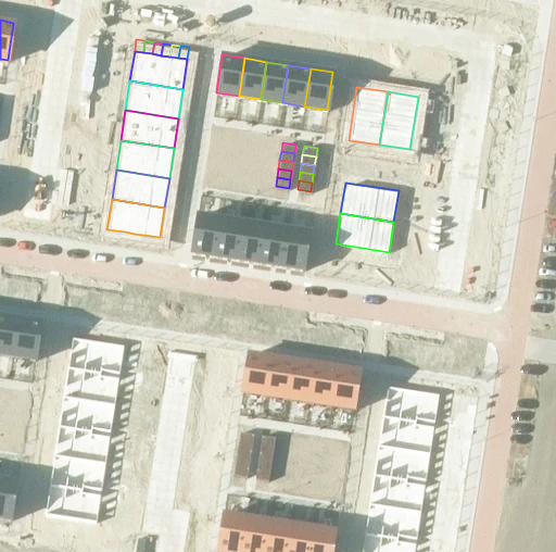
[(198,214),(191,252),(214,255),(219,217),(198,214)]
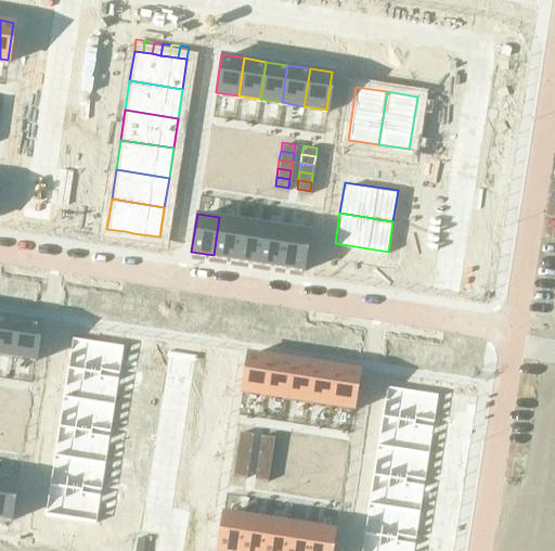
[(219,217),(214,255),(235,258),(242,220),(219,217)]
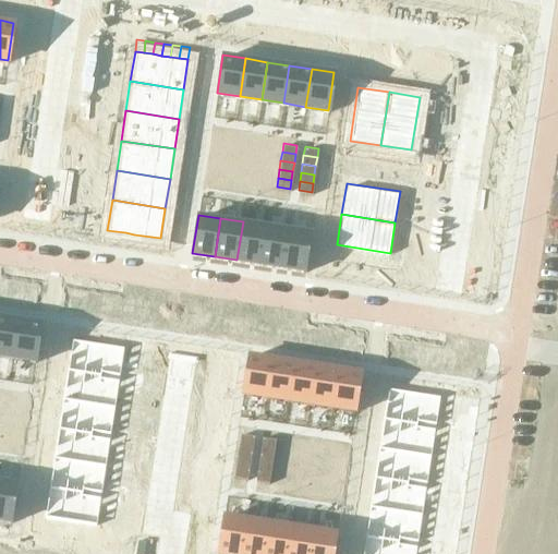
[(243,221),(237,260),(258,263),(265,225),(243,221)]
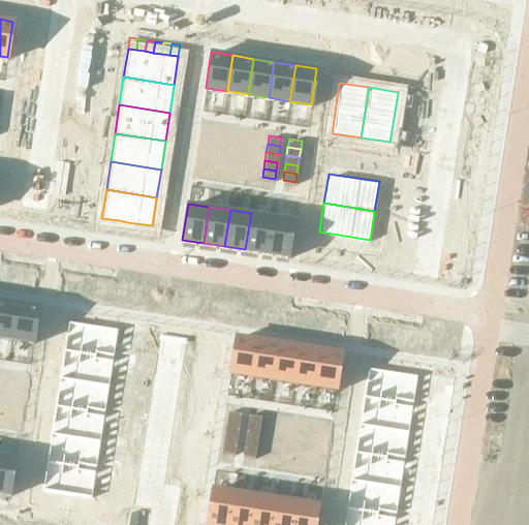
[(251,213),(245,249),(266,252),(272,217),(251,213)]
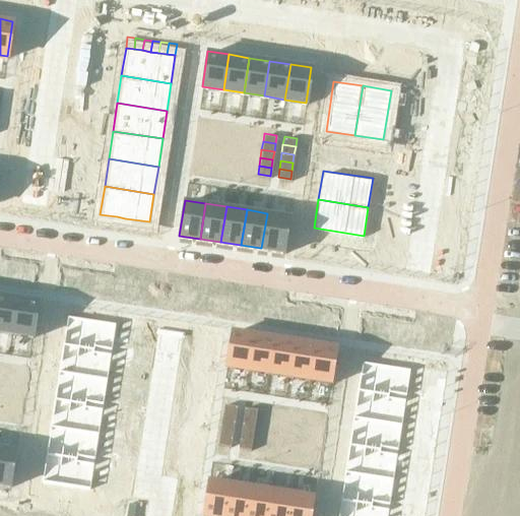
[(267,213),(261,248),(282,252),(288,216),(267,213)]
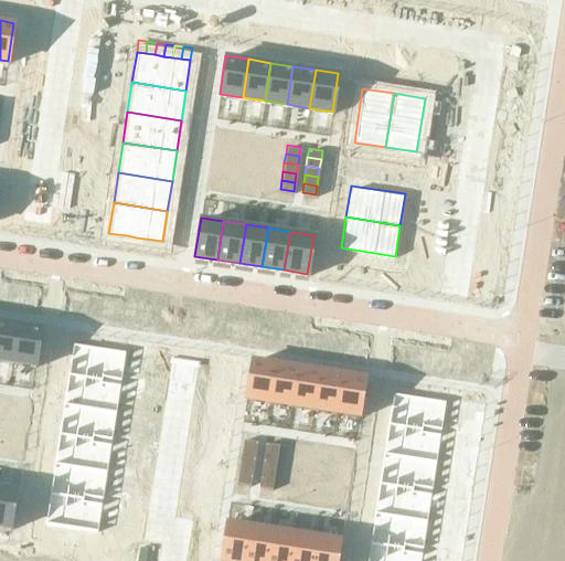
[(108,233),(107,245),(116,246),(117,234),(108,233)]
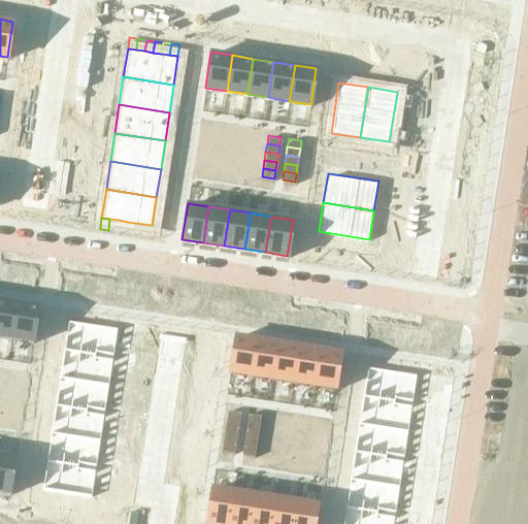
[(109,219),(108,230),(117,231),(119,220),(109,219)]
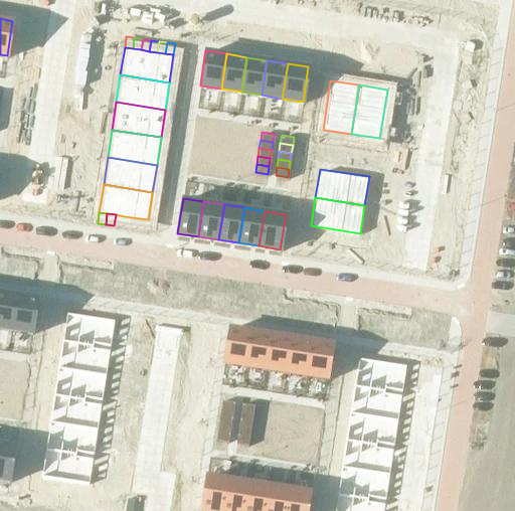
[(116,214),(114,225),(122,226),(124,216),(116,214)]
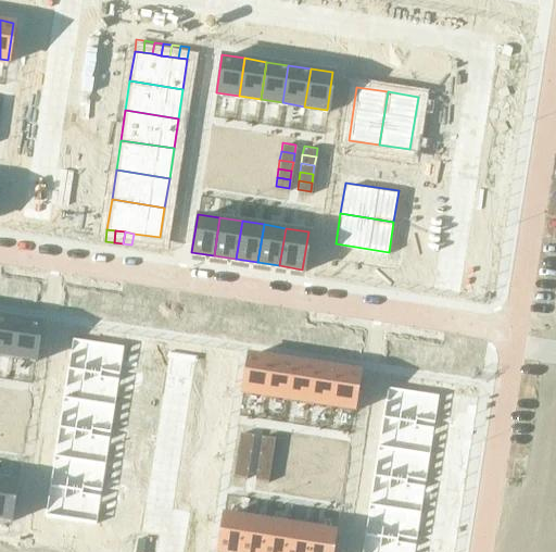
[(134,234),(131,245),(140,247),(142,235),(134,234)]
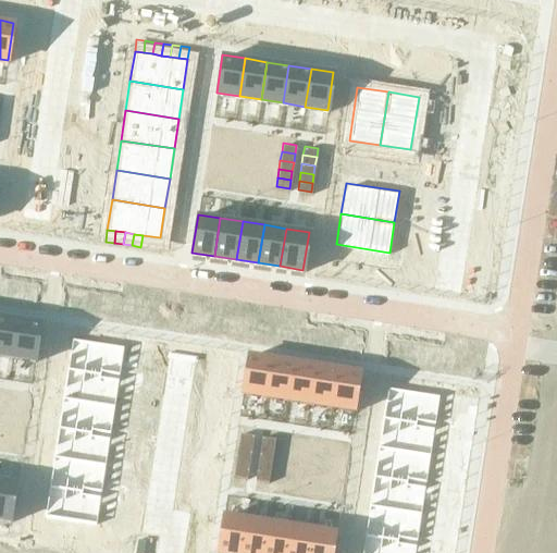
[(143,235),(140,247),(149,248),(151,236),(143,235)]
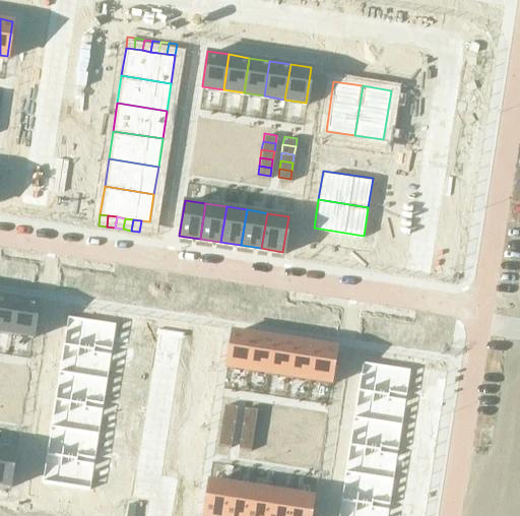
[(141,220),(139,232),(147,233),(149,221),(141,220)]
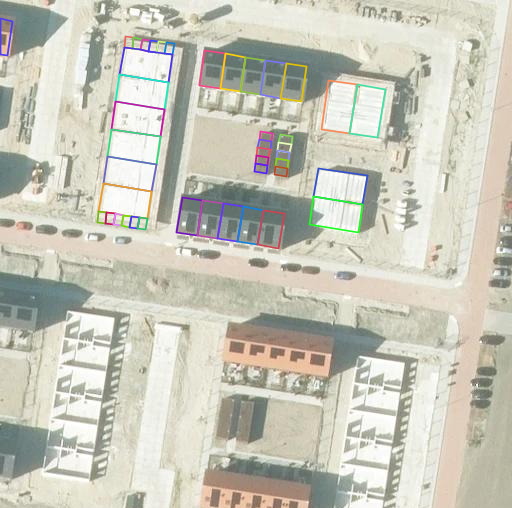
[(0,289),(0,325),(11,327),(16,292),(0,289)]
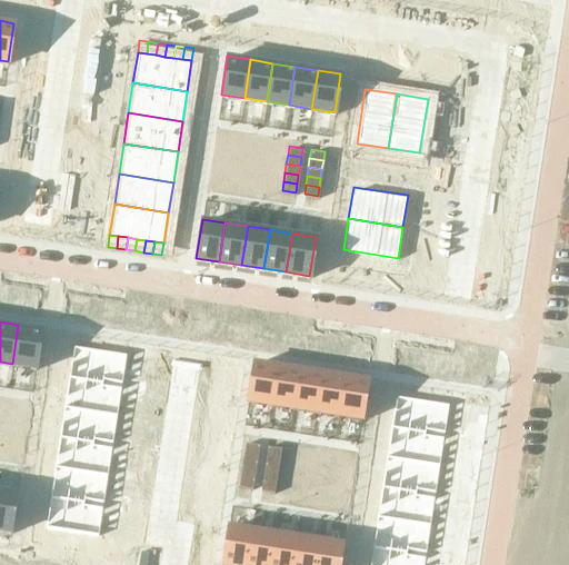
[(18,325),(12,364),(36,367),(41,328),(18,325)]
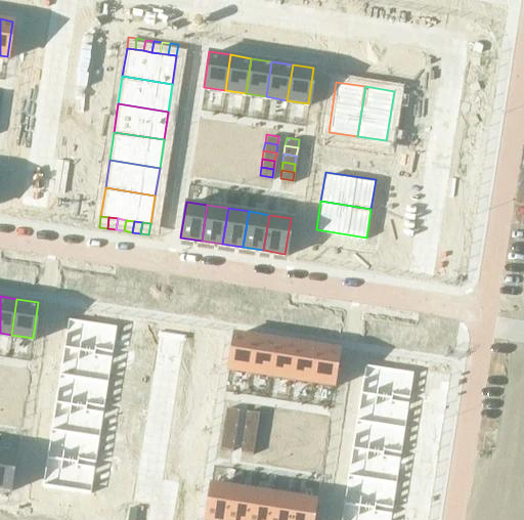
[(69,305),(67,316),(76,317),(77,306),(69,305)]
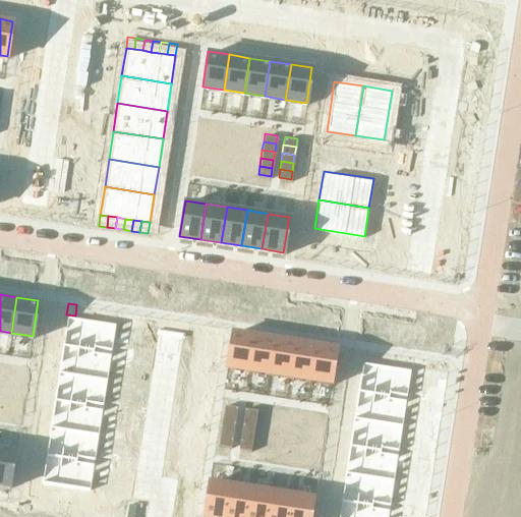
[(76,304),(75,316),(83,318),(84,306),(76,304)]
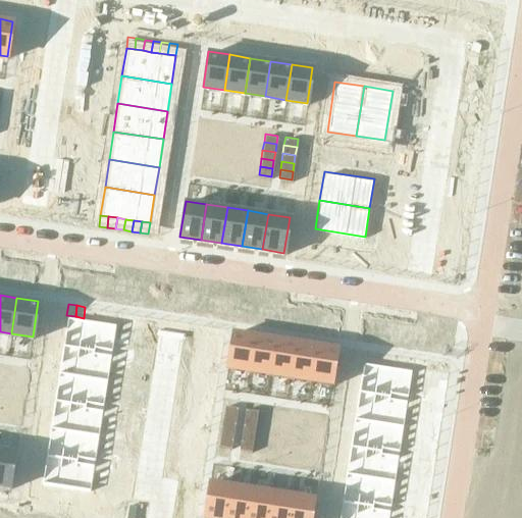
[(85,307),(84,318),(92,319),(93,308),(85,307)]
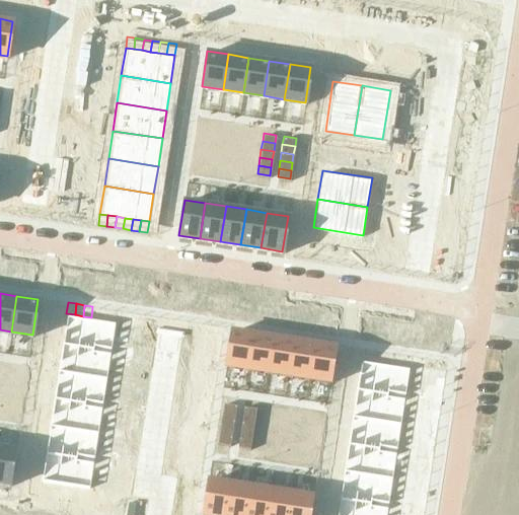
[(92,306),(91,317),(99,318),(101,307),(92,306)]
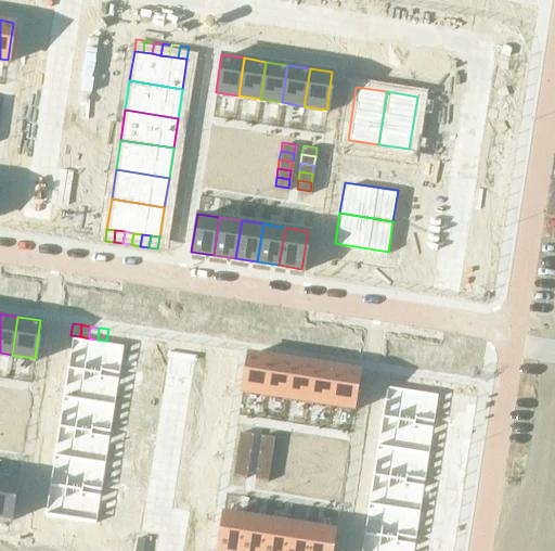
[(108,329),(106,341),(115,342),(117,330),(108,329)]
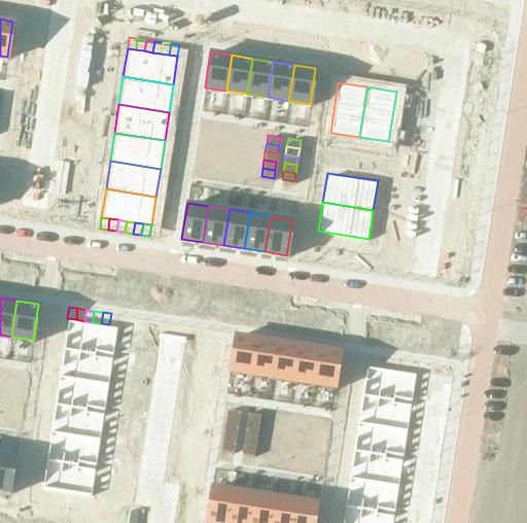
[(111,313),(109,324),(117,326),(119,315),(111,313)]
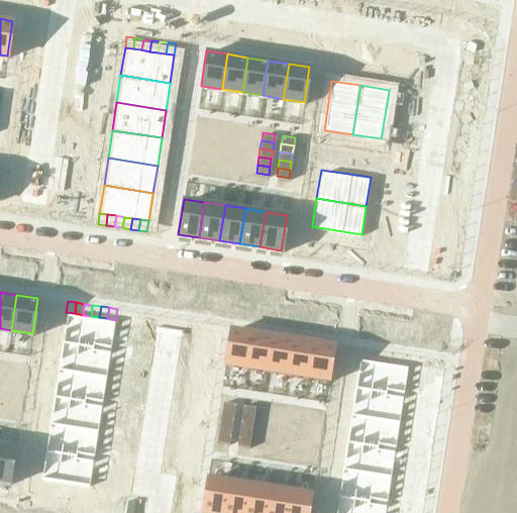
[(66,312),(62,340),(111,347),(115,320),(107,318),(99,317),(91,316),(83,315),(75,313),(66,312)]
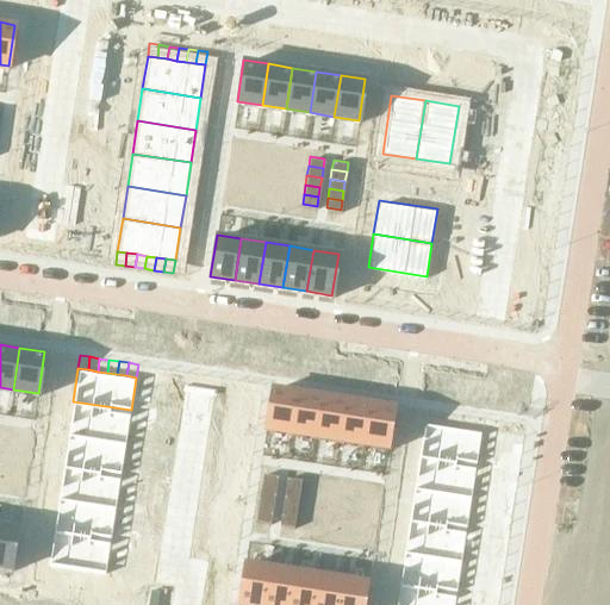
[(272,387),(266,429),(291,432),(297,391),(272,387)]
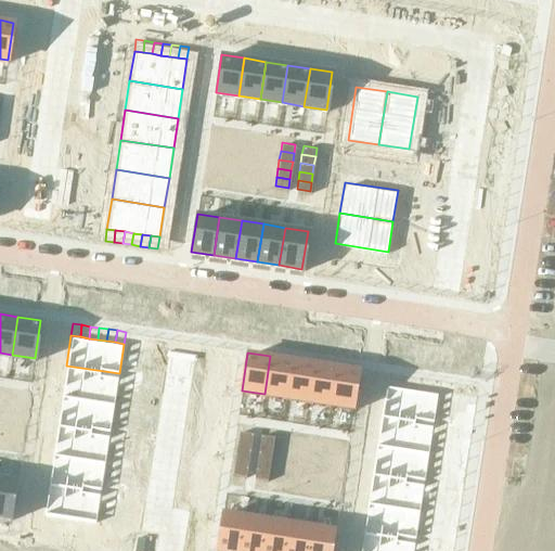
[(270,356),(265,394),(286,397),(292,359),(270,356)]
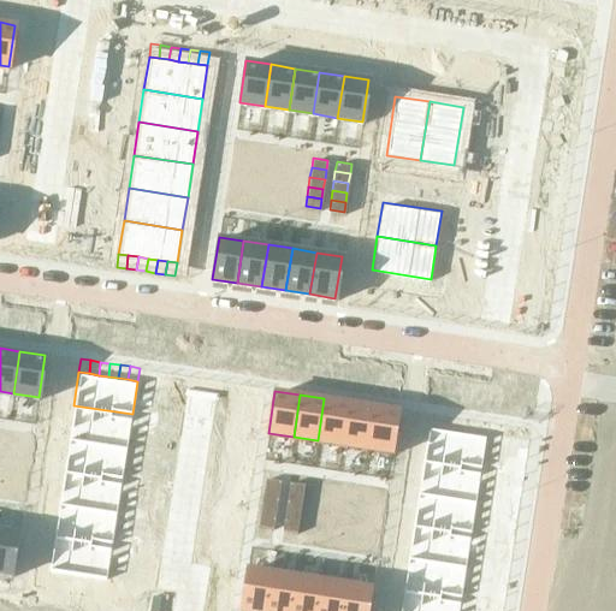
[(324,398),(318,440),(342,444),(348,402),(324,398)]
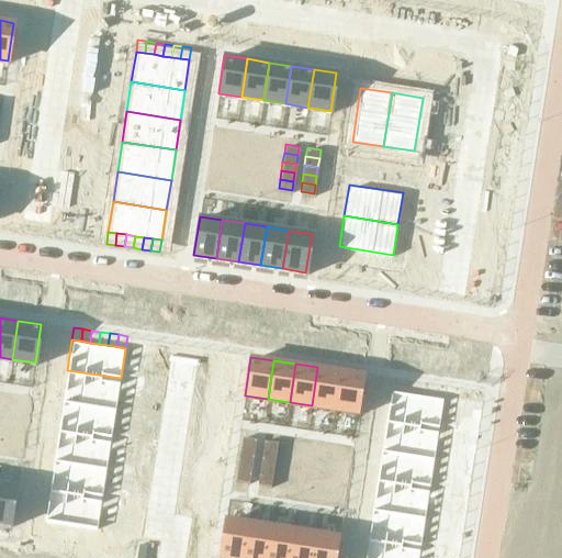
[(317,367),(312,405),(334,409),(339,371),(317,367)]
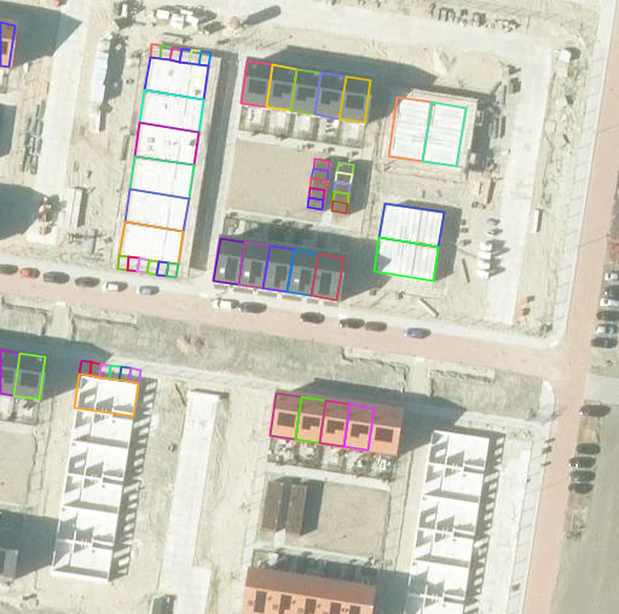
[(74,407),(69,440),(128,449),(133,416),(74,407)]
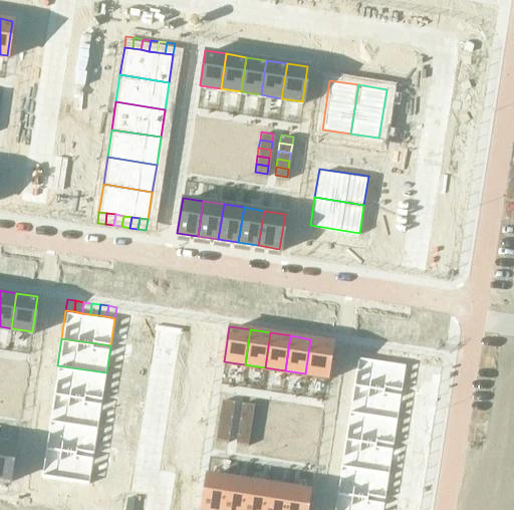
[(310,339),(305,373),(326,377),(331,342),(310,339)]
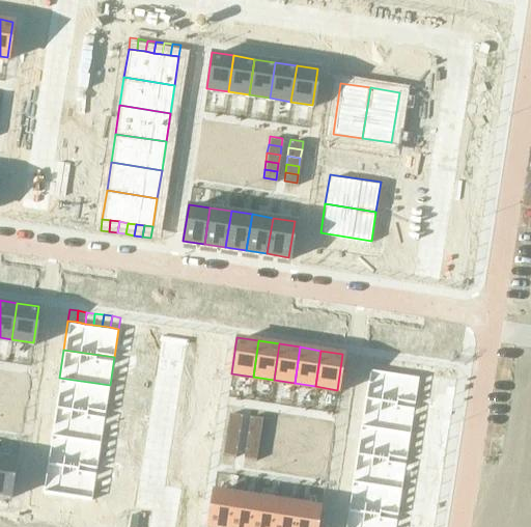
[(370,356),(369,367),(378,368),(379,357),(370,356)]
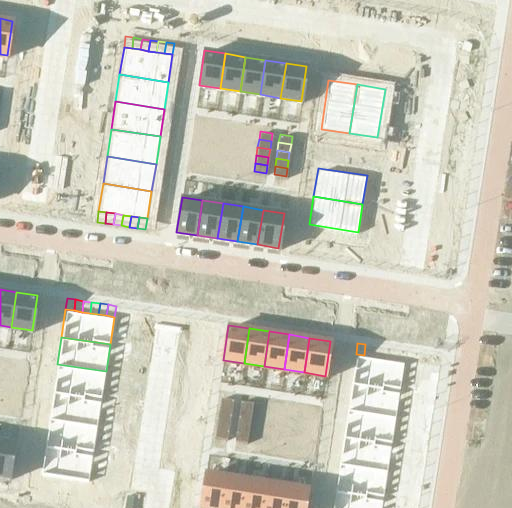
[(365,344),(364,355),(372,356),(373,345),(365,344)]
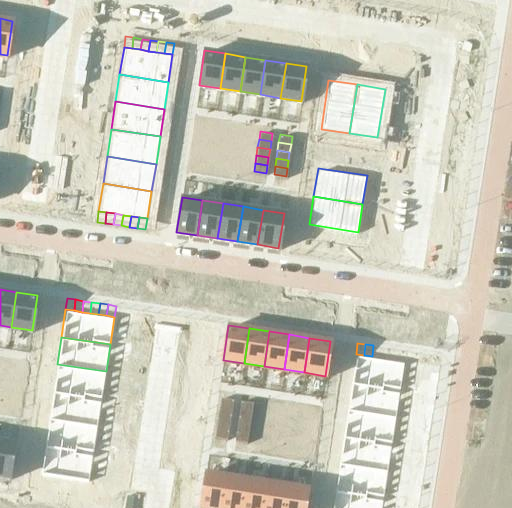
[(373,345),(372,356),(380,358),(381,347),(373,345)]
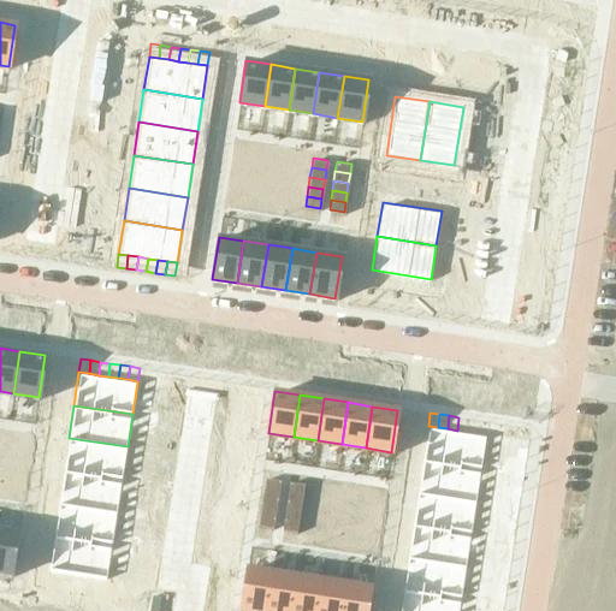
[(458,417),(457,431),(467,432),(469,419),(458,417)]
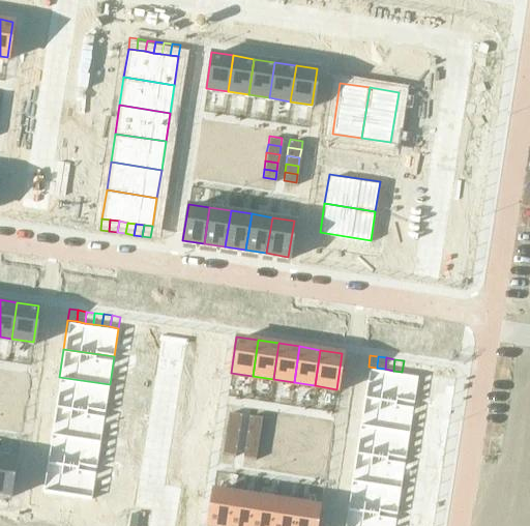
[(404,360),(402,372),(410,373),(412,361),(404,360)]
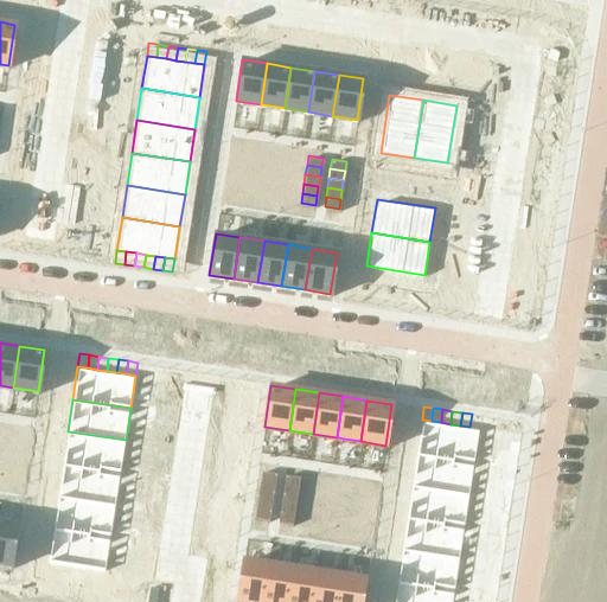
[(472,414),(470,427),(479,428),(481,415),(472,414)]
